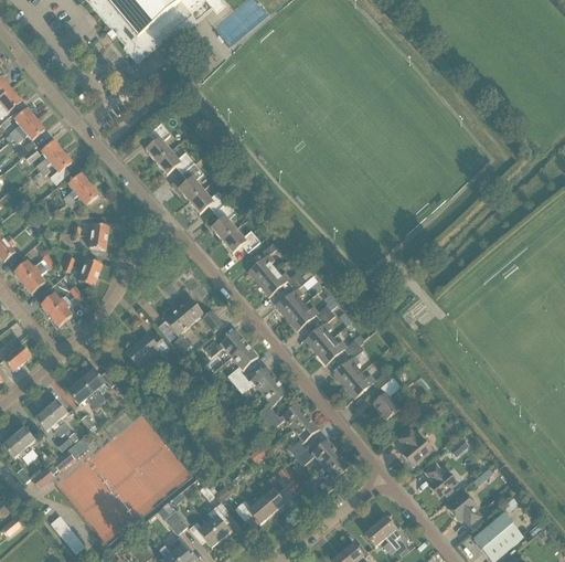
[(157,44),(192,14),(180,1),(181,0),(86,0),(110,29),(106,32),(108,35),(112,39),(116,35),(125,46),(124,48),(137,64),(139,62),(158,46),(157,44)]
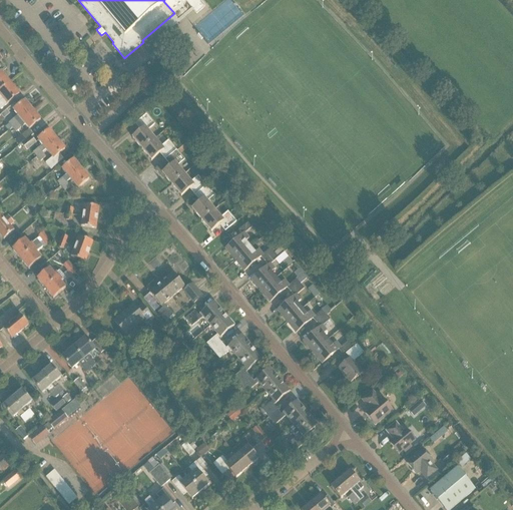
[(164,0),(163,1),(174,13),(178,17),(191,6),(196,12),(204,4),(201,0),(164,0)]
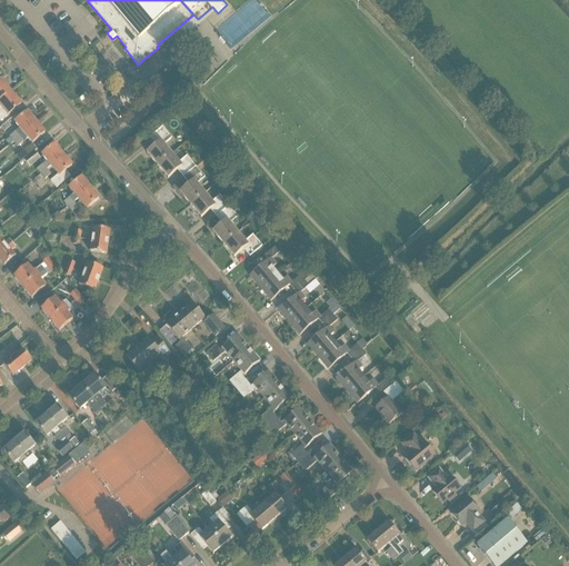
[(55,22),(58,29),(70,22),(67,16),(55,22)]
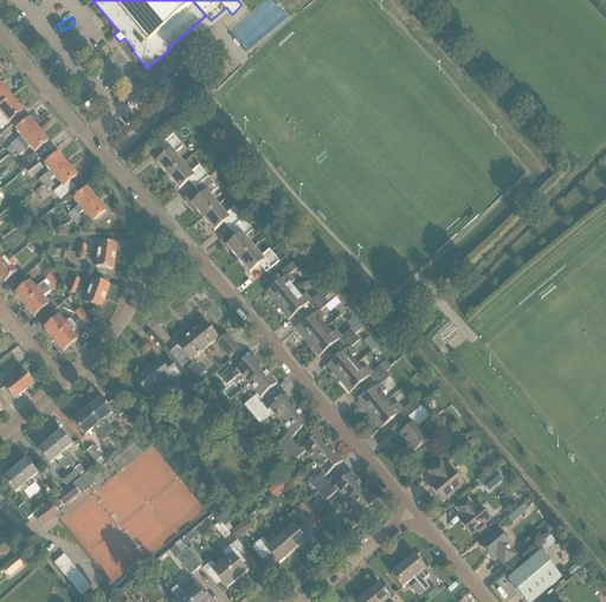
[(0,83),(0,70),(1,70),(0,68),(0,105),(12,96),(1,83),(0,83)]
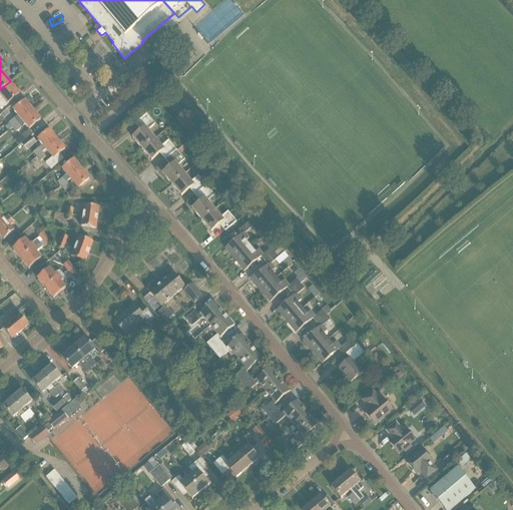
[(159,82),(153,76),(148,80),(153,87),(159,82)]
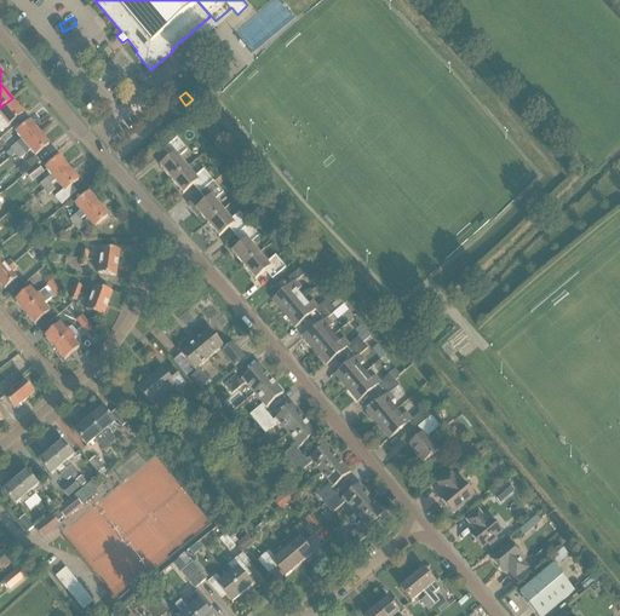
[(23,111),(12,98),(0,108),(0,128),(1,131),(16,119),(15,117),(23,111)]
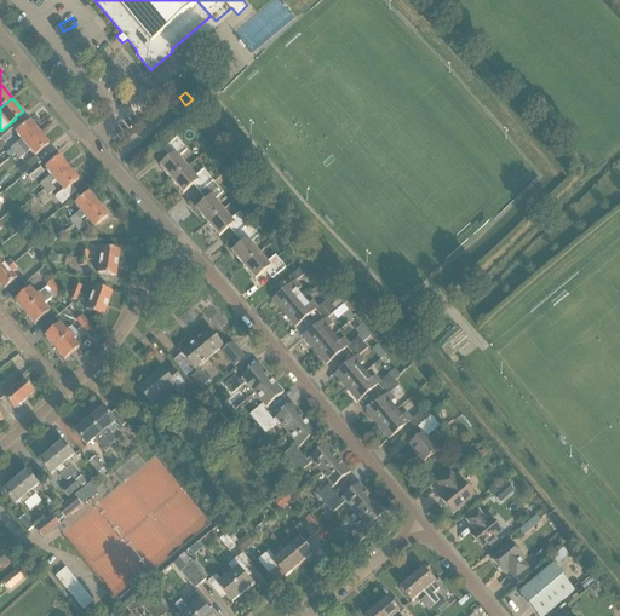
[(26,143),(40,131),(30,120),(16,131),(21,137),(11,147),(15,151),(21,147),(26,143)]
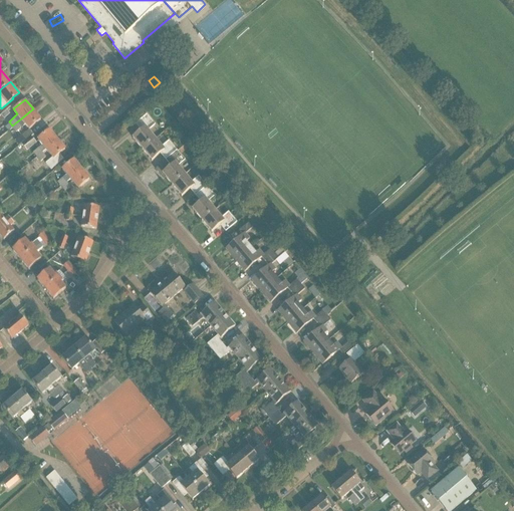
[(6,108),(1,113),(4,116),(9,111),(6,108)]
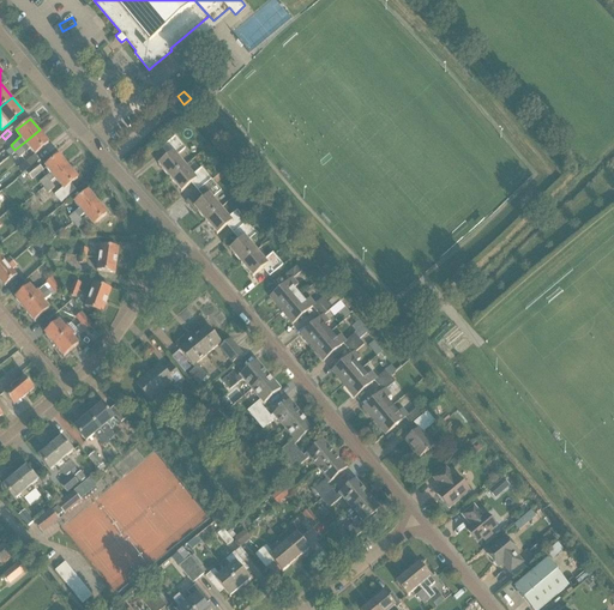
[(48,142),(40,130),(25,142),(20,145),(25,150),(30,146),(34,152),(35,152),(48,142)]
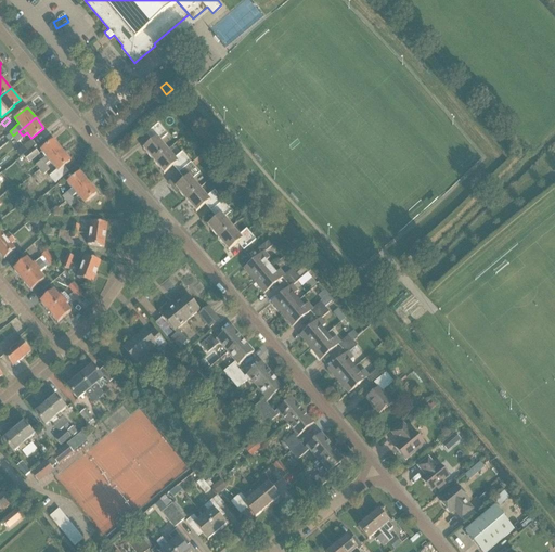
[(154,159),(167,149),(159,139),(167,132),(158,123),(146,132),(153,140),(143,148),(154,159)]
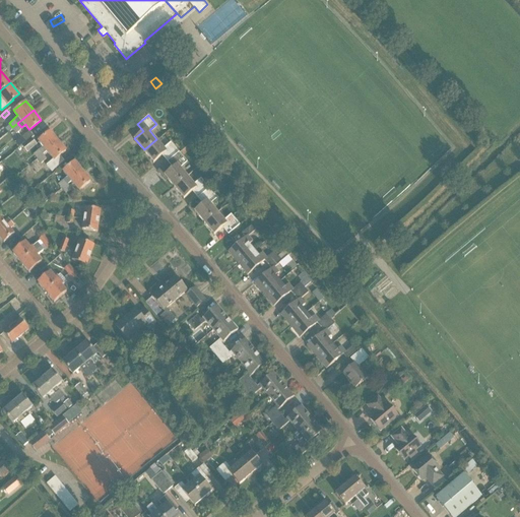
[(21,127),(17,123),(12,127),(16,131),(21,127)]
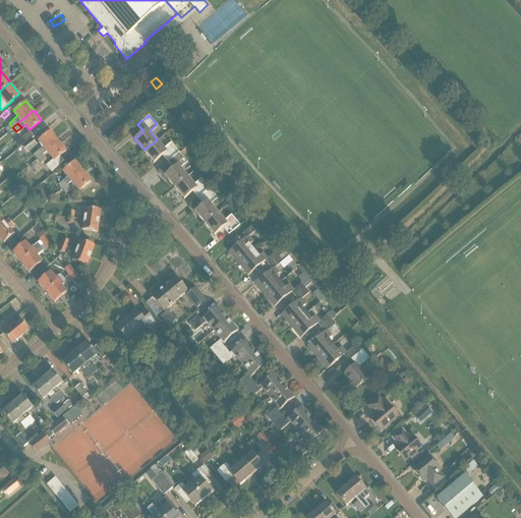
[(30,129),(29,129),(21,134),(26,140),(32,136),(34,134),(30,129)]
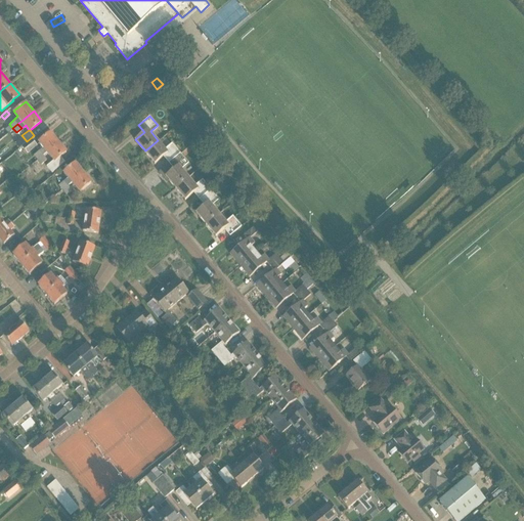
[(34,154),(38,158),(58,141),(50,131),(39,141),(43,146),(34,154)]
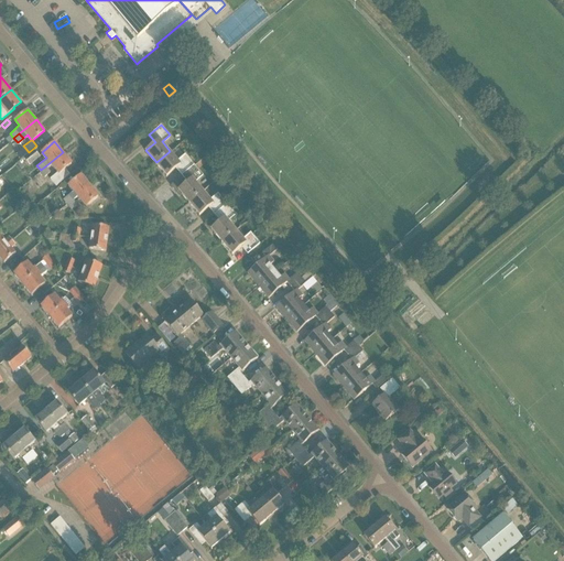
[(40,154),(34,148),(23,157),(29,163),(40,154)]
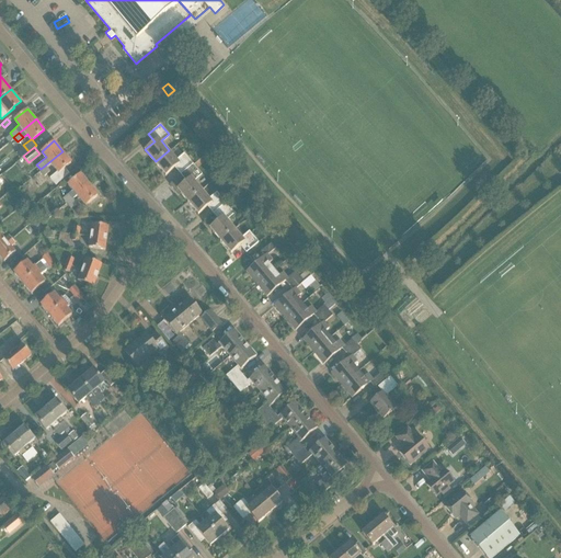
[(169,150),(156,161),(165,173),(174,166),(181,173),(193,162),(184,152),(176,159),(169,150)]
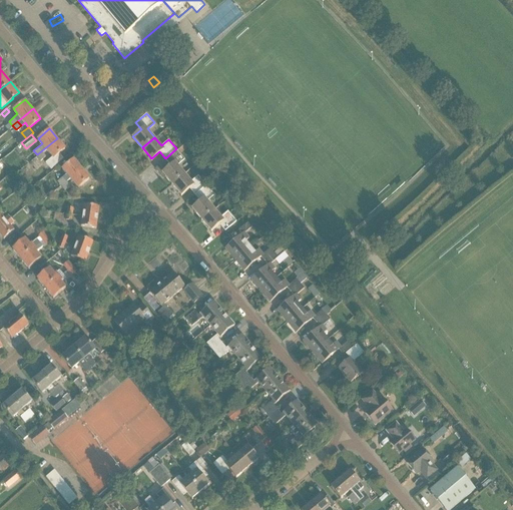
[(65,147),(57,138),(37,154),(40,159),(49,152),(52,155),(45,161),(51,167),(63,157),(59,152),(65,147)]
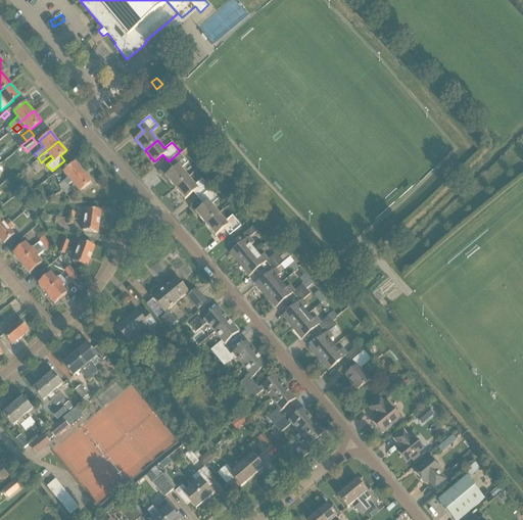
[(188,176),(193,172),(186,163),(188,161),(180,151),(169,161),(174,168),(165,175),(175,186),(188,176)]
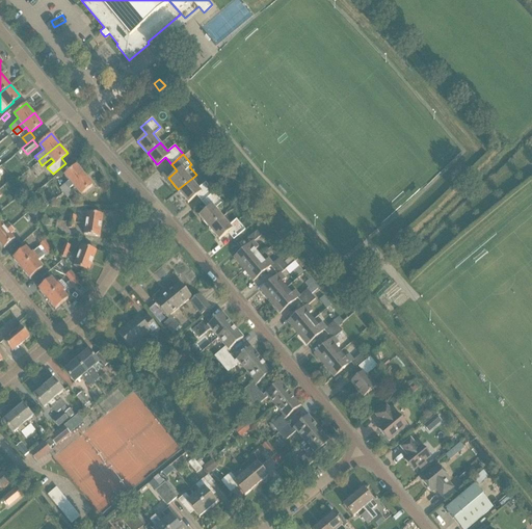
[(73,184),(84,174),(77,164),(64,174),(73,184)]
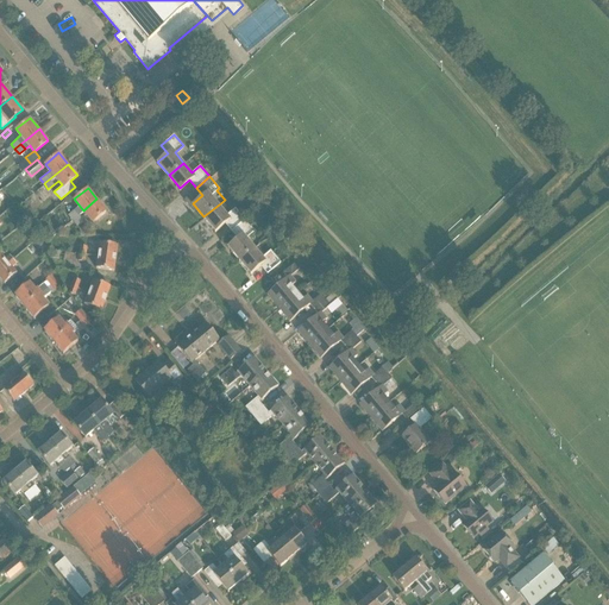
[(35,201),(31,196),(20,205),(25,209),(35,201)]
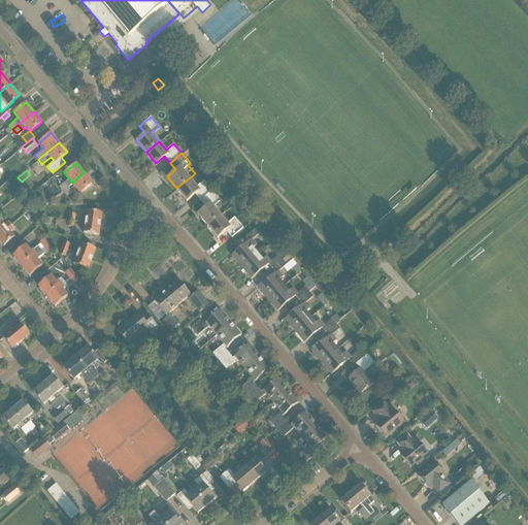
[(92,183),(84,172),(72,183),(79,192),(92,183)]
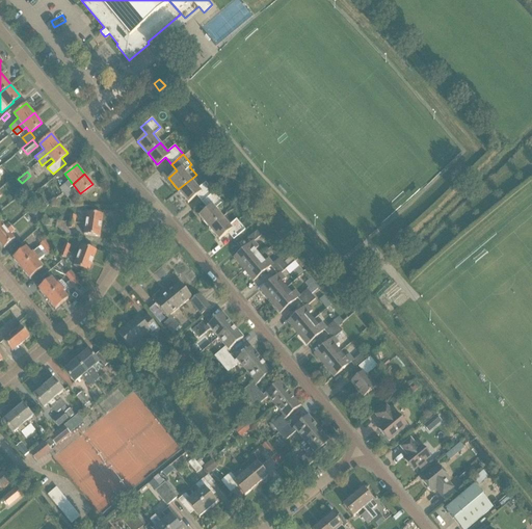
[(191,179),(178,189),(188,202),(196,193),(203,201),(213,191),(206,182),(198,187),(191,179)]
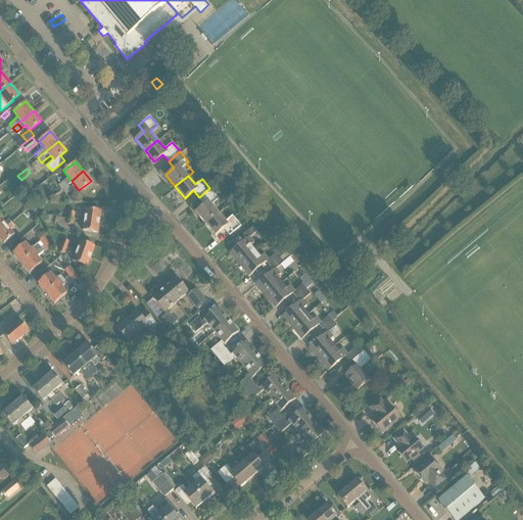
[(59,184),(62,188),(67,183),(63,179),(59,184)]
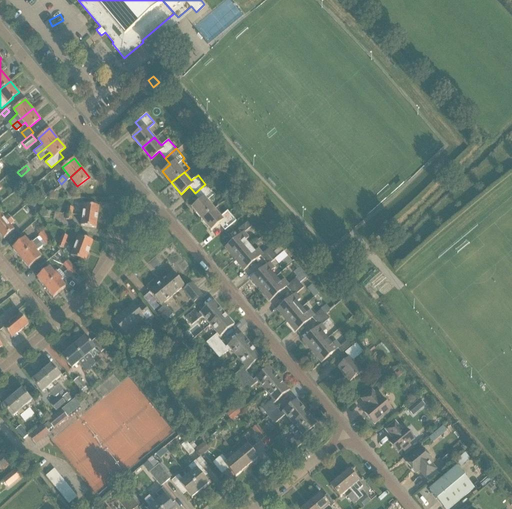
[(65,188),(70,184),(66,179),(61,184),(65,188)]
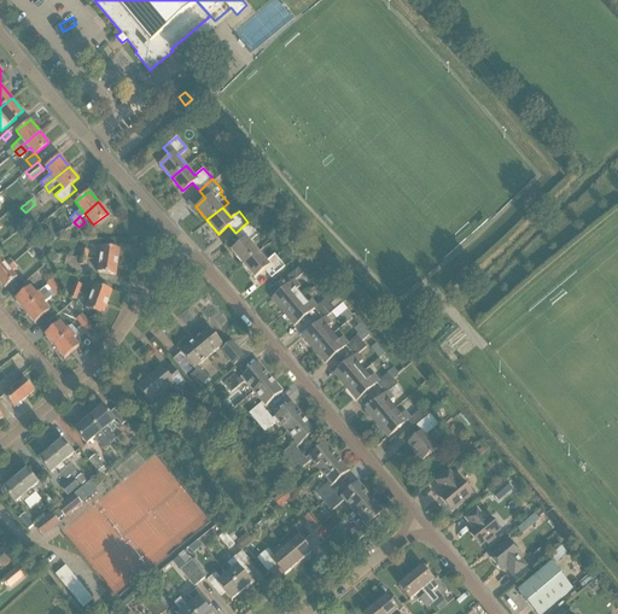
[(257,233),(248,222),(235,233),(242,240),(232,250),(243,263),(257,250),(249,240),(257,233)]
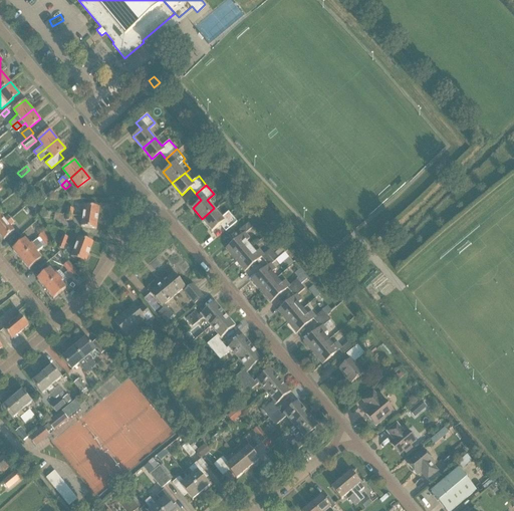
[(41,189),(36,193),(42,200),(46,197),(41,189)]
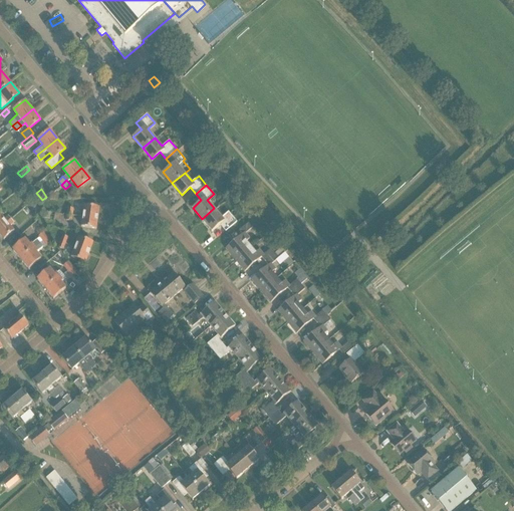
[(33,197),(28,190),(21,196),(27,202),(33,197)]
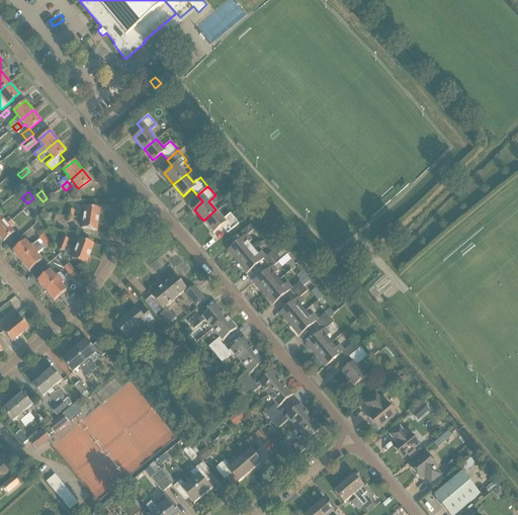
[(100,202),(84,202),(83,228),(100,228),(100,202)]
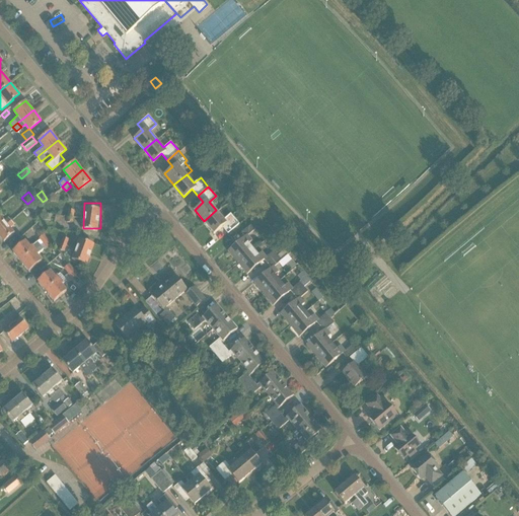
[(67,221),(80,223),(81,216),(74,216),(75,208),(68,207),(67,221)]
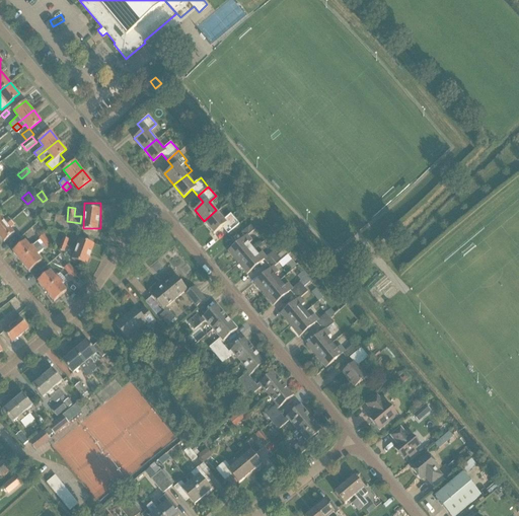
[(223,219),(216,210),(204,221),(213,232),(222,225),(228,231),(238,222),(230,213),(223,219)]
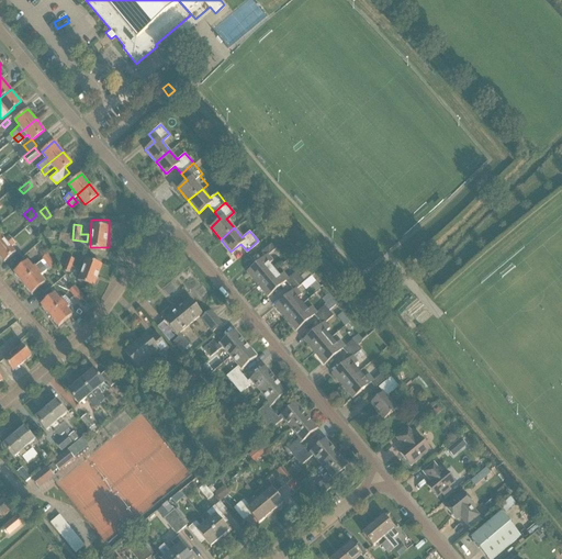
[(0,247),(12,237),(9,234),(4,237),(0,232),(0,247)]
